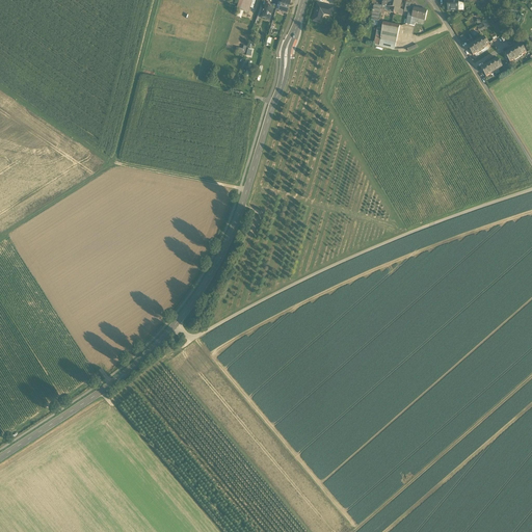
[(249,8),(251,0),(250,0),(239,0),(238,5),(237,9),(248,14),(249,8)]
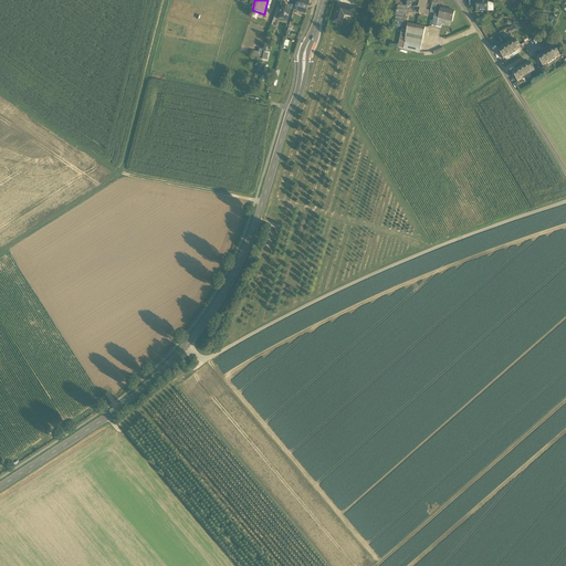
[(301,13),(304,14),(305,13),(308,3),(307,3),(304,2),(300,0),(300,2),(296,11),(301,12),(301,13)]
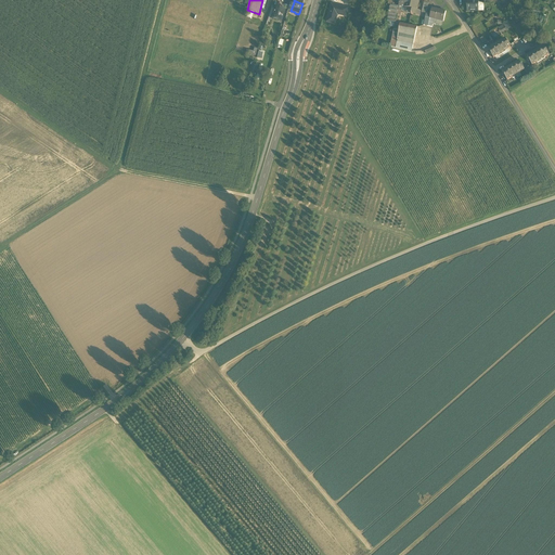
[(404,0),(403,8),(408,9),(416,11),(417,11),(418,1),(413,0),(404,0)]
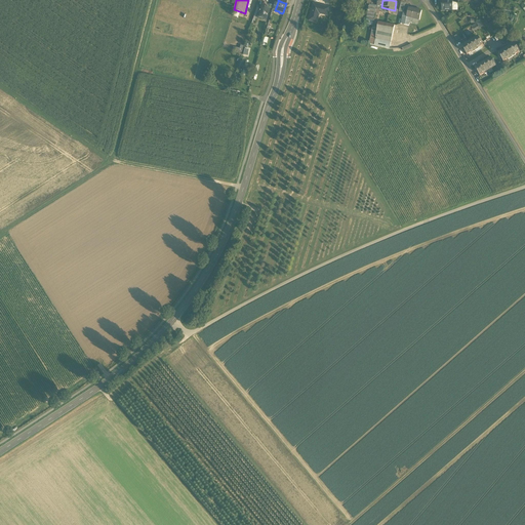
[(441,6),(442,11),(453,11),(452,2),(442,2),(442,6),(441,6)]
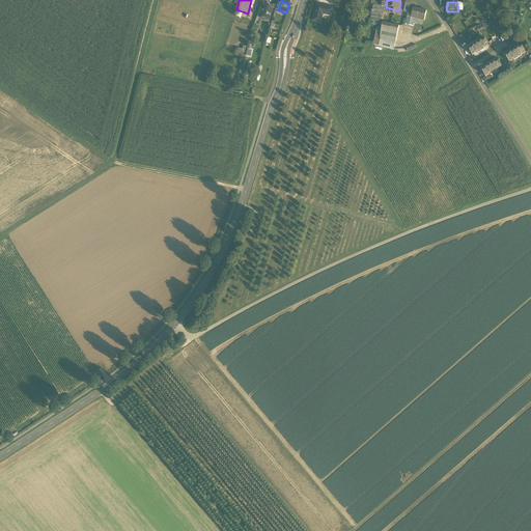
[(331,16),(333,9),(316,4),(312,21),(319,23),(323,14),(331,16)]
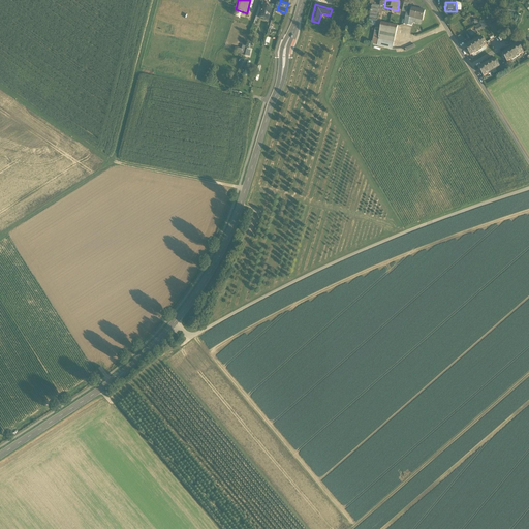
[(372,4),(369,16),(377,18),(380,6),(375,5),(372,4)]
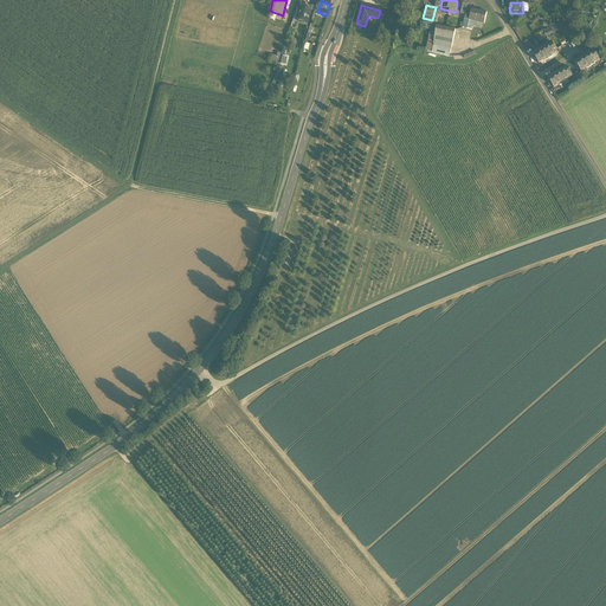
[(310,11),(307,11),(307,12),(304,11),(300,10),(297,17),(296,20),(304,23),(307,24),(310,11)]
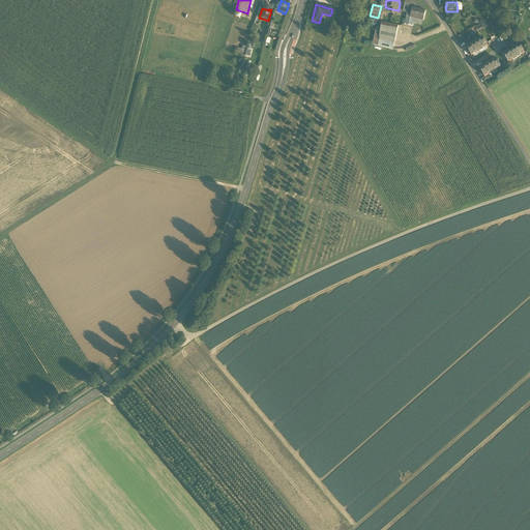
[(410,18),(423,21),(425,11),(412,8),(411,13),(410,18)]
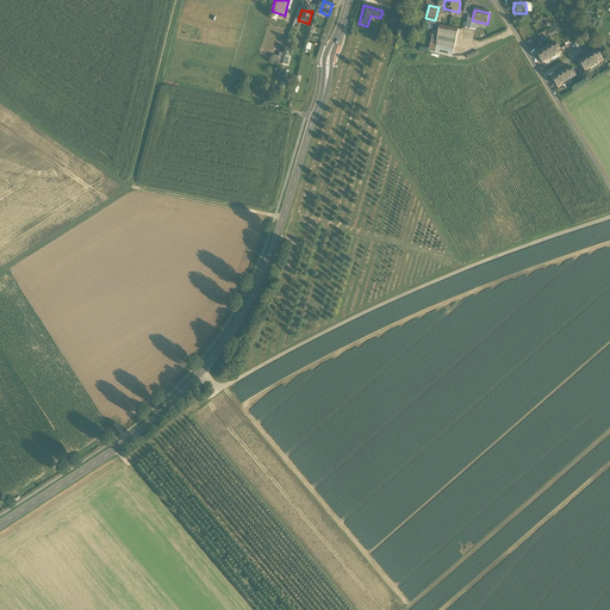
[(559,25),(548,30),(551,37),(561,31),(559,25)]
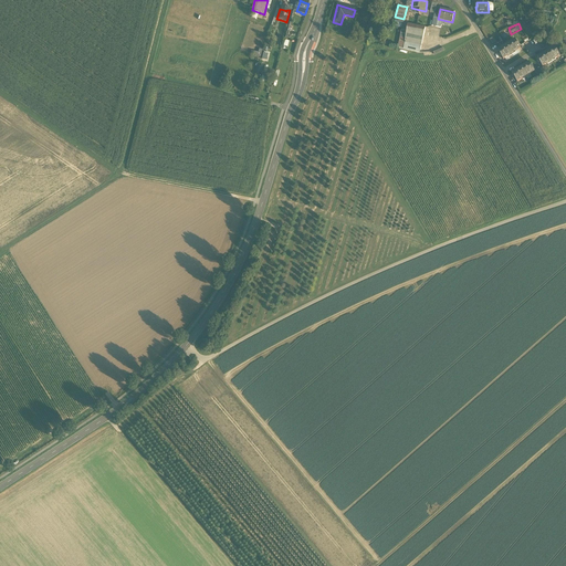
[(419,53),(426,28),(408,24),(407,31),(404,49),(419,53)]
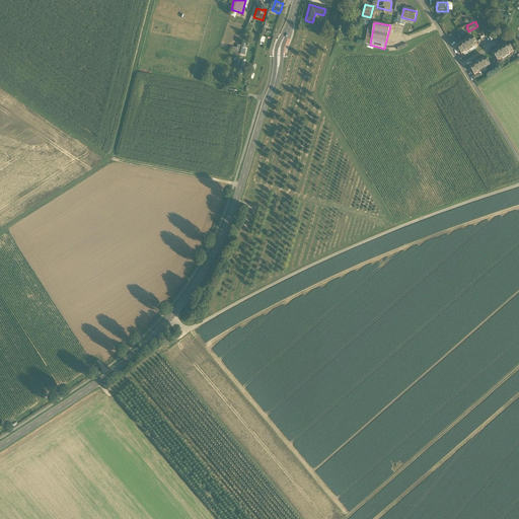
[(457,47),(462,55),(463,55),(469,51),(475,47),(477,45),(472,36),(457,47)]
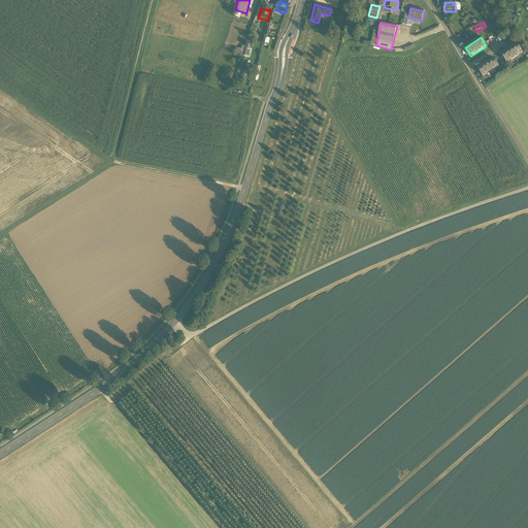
[(501,55),(506,63),(523,53),(518,44),(501,55)]
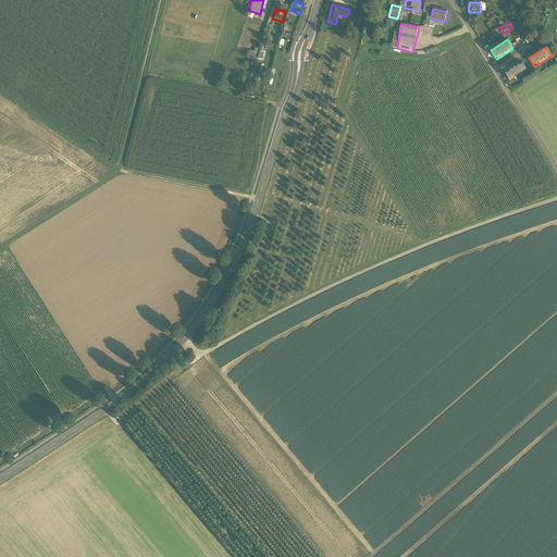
[(505,73),(509,82),(527,71),(521,62),(505,73)]
